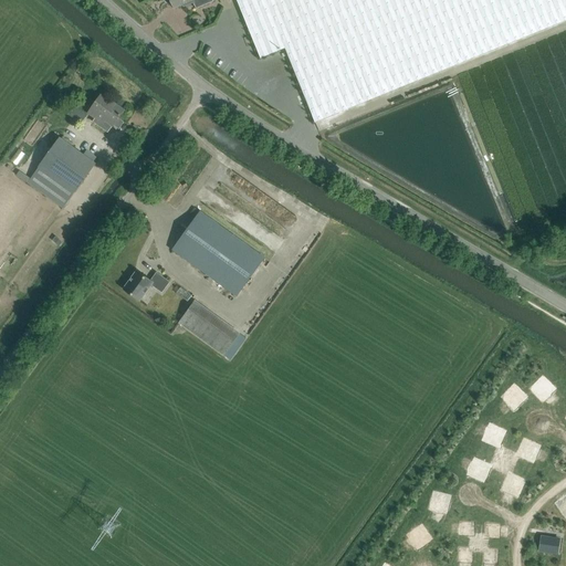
[(565,0),(237,0),(260,58),(285,48),(315,122),(565,19),(565,0)]
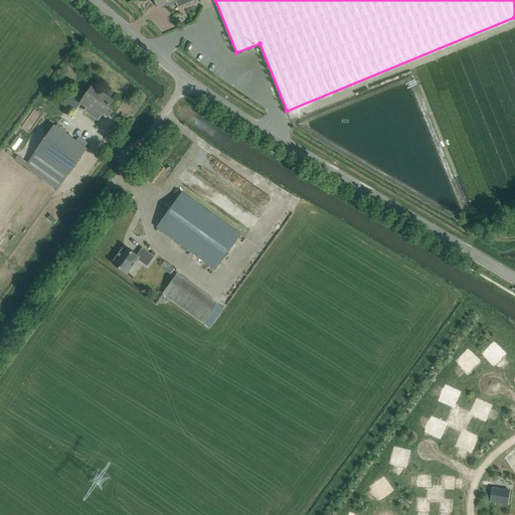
[(108,107),(113,100),(93,86),(80,103),(88,108),(90,105),(103,114),(109,117),(113,111),(108,107)]
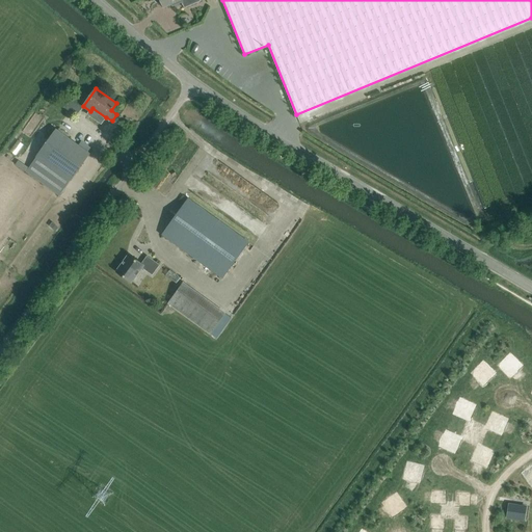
[(70,99),(63,106),(77,115),(82,108),(70,99)]
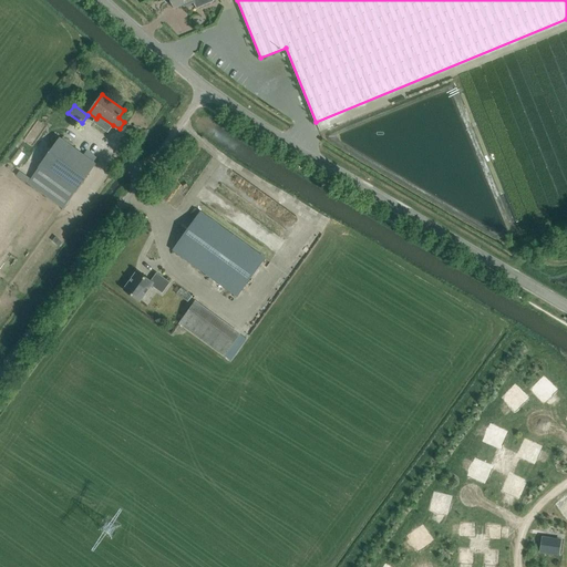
[(63,208),(96,164),(60,137),(28,183),(63,208)]
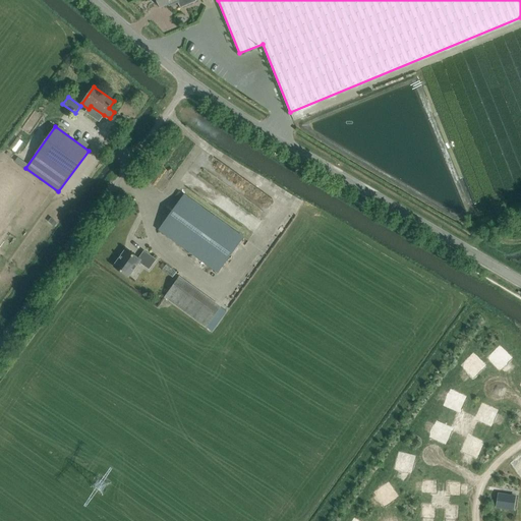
[(243,237),(184,194),(159,230),(218,273),(243,237)]
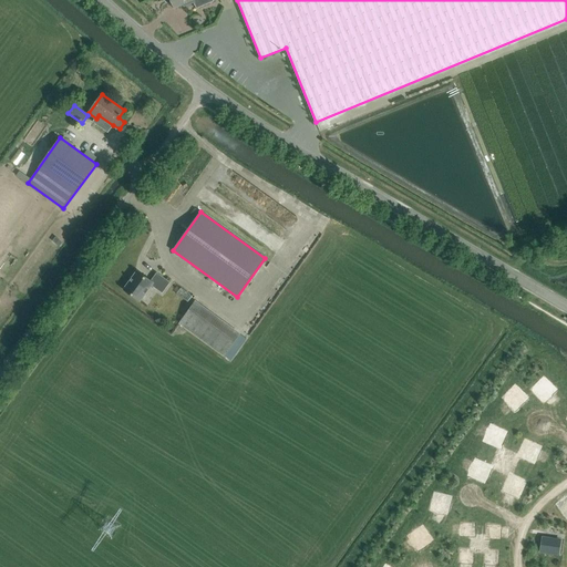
[(140,301),(152,286),(162,294),(171,282),(157,272),(151,280),(137,270),(124,289),(140,301)]
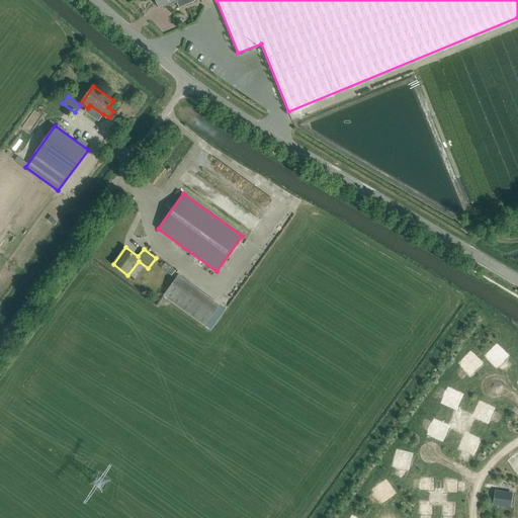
[(165,263),(162,269),(172,275),(176,269),(165,263)]
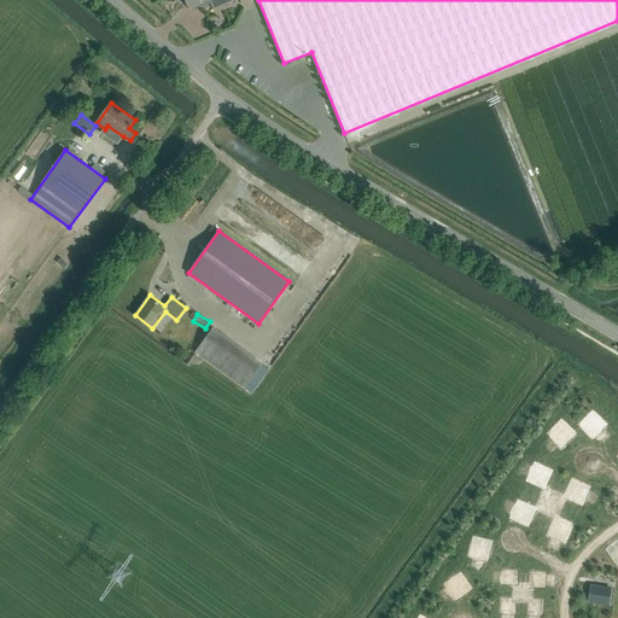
[(223,334),(214,328),(196,353),(205,360),(223,334)]
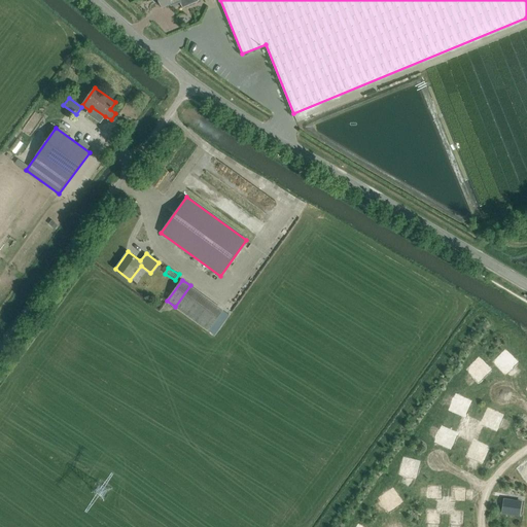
[(504,499),(502,513),(516,515),(518,501),(504,499)]
